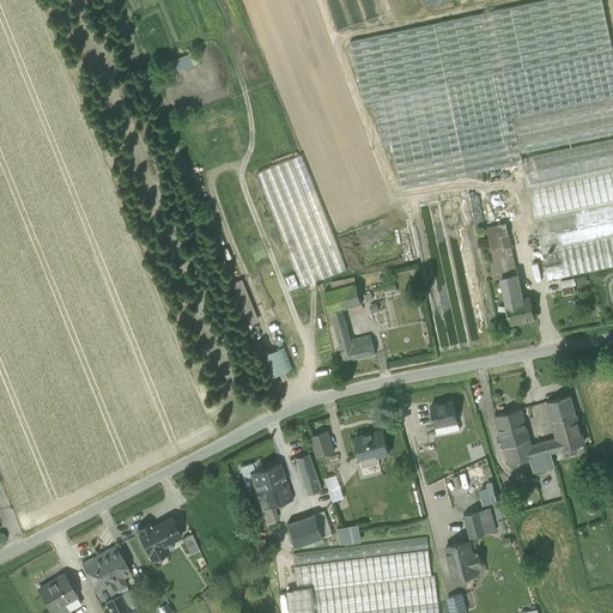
[(612,138),(522,158),(521,155),(520,153),(612,133),(612,54),(601,0),(546,0),(350,42),(363,103),(372,101),(382,146),(392,144),(401,189),(523,163),(547,280),(612,266),(612,138)]
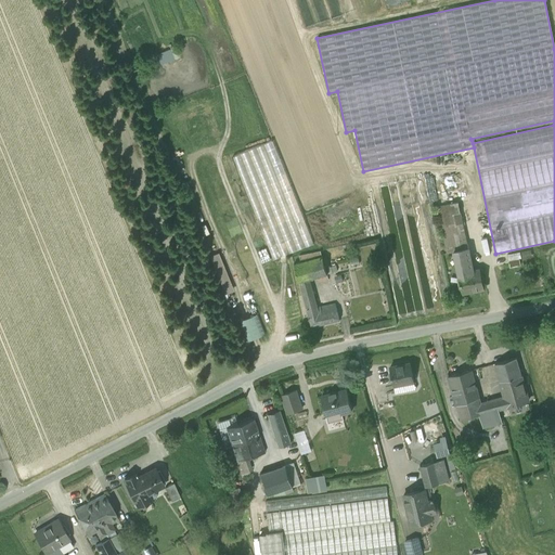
[(179,56),(176,46),(170,48),(170,50),(157,55),(160,64),(179,56)]
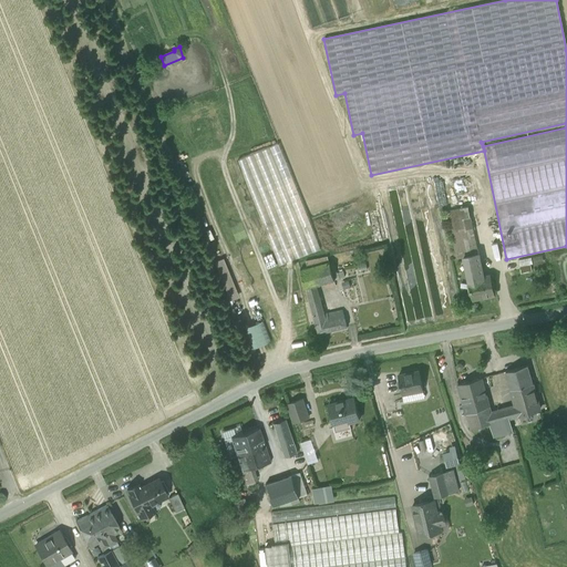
[(320,249),(278,144),(237,160),(279,266),(320,249)]
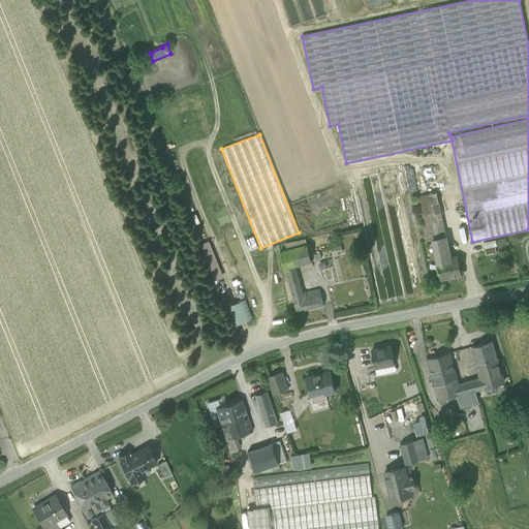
[(437,192),(416,196),(421,217),(441,213),(437,192)]
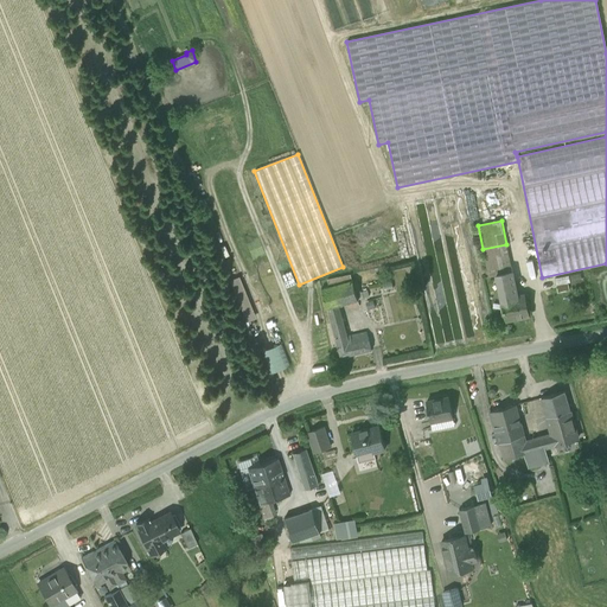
[(506,244),(483,249),(489,276),(497,275),(502,299),(517,296),(506,244)]
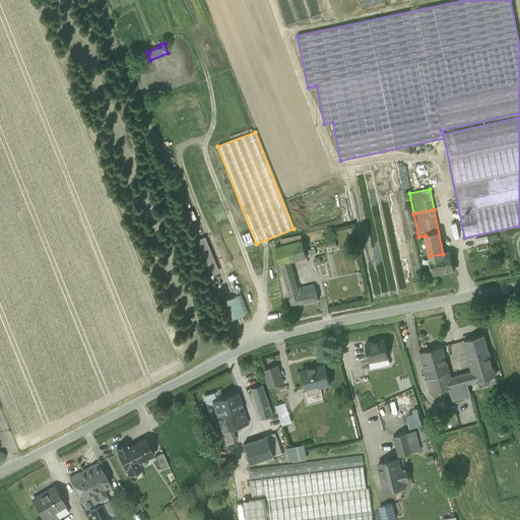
[(300,235),(280,241),(282,246),(302,240),(300,235)]
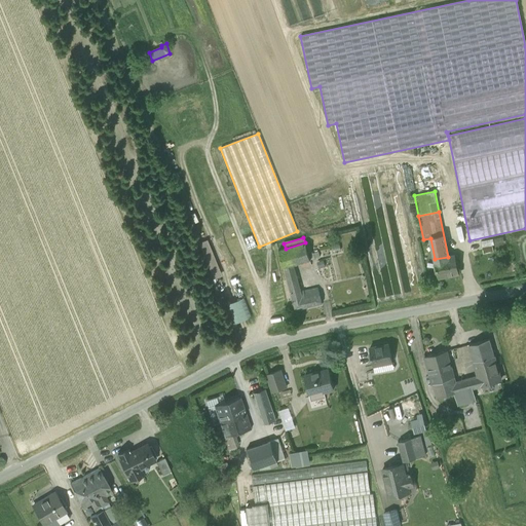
[(493,238),(481,241),(482,248),(494,245),(493,238)]
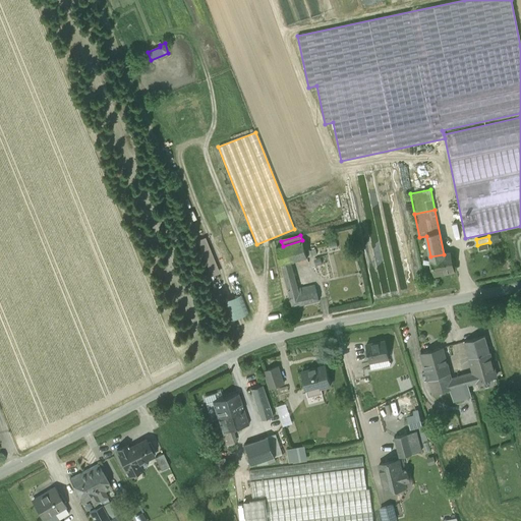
[(220,273),(205,237),(196,241),(212,277),(220,273)]
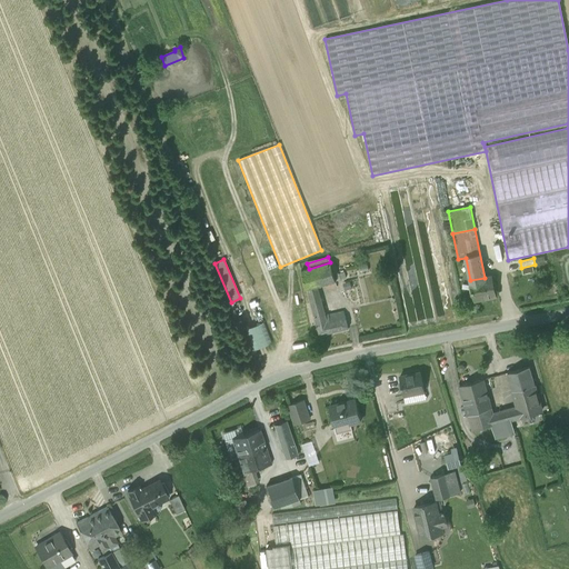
[(309,269),(301,271),(307,289),(317,287),(326,285),(336,281),(333,275),(330,262),(309,269)]
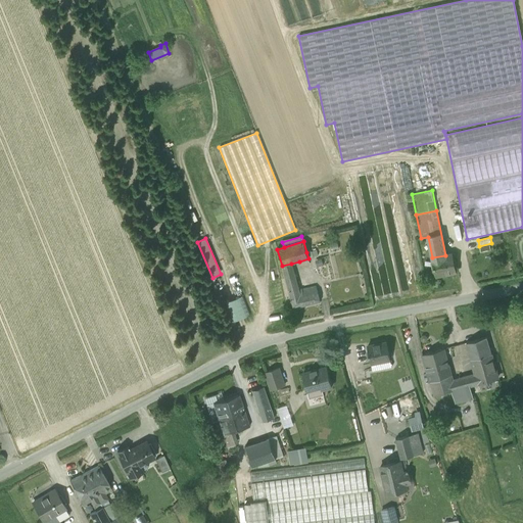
[(315,249),(306,252),(308,258),(317,256),(315,249)]
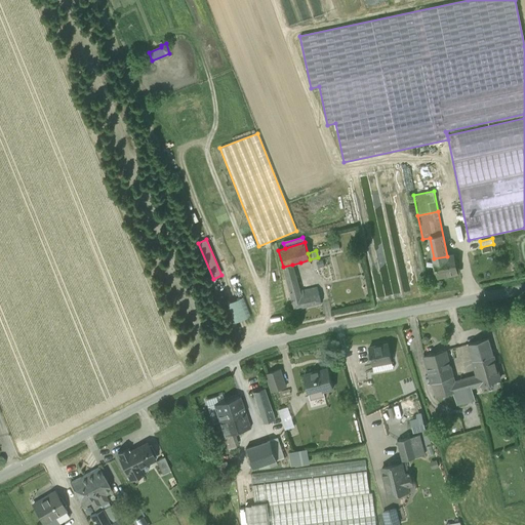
[(434,258),(434,260),(438,277),(457,273),(454,254),(447,256),(434,258)]
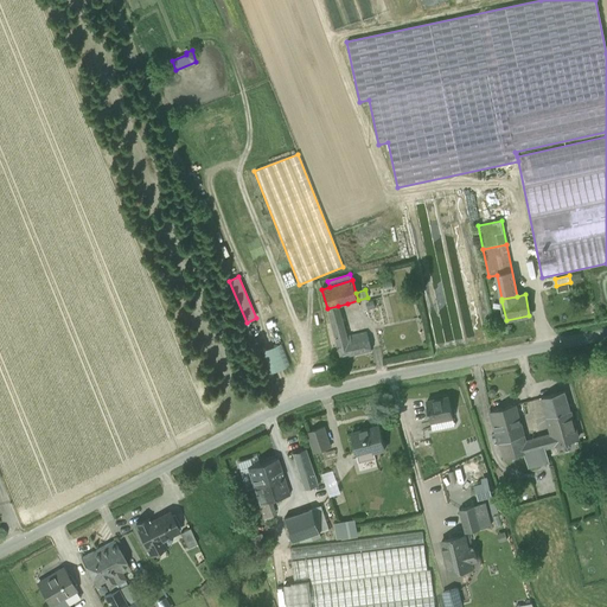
[(366,332),(347,337),(338,306),(327,308),(336,339),(340,358),(371,351),(366,332)]
